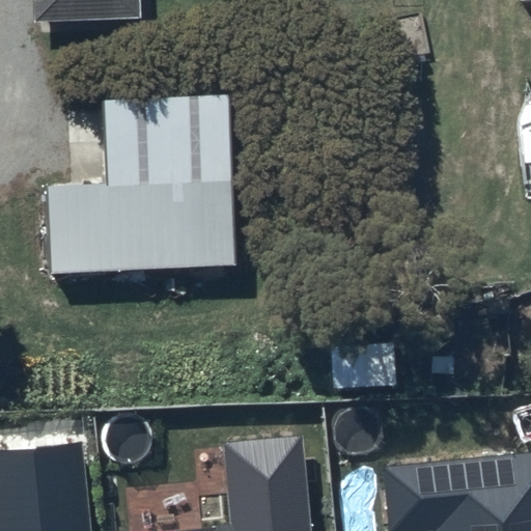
[(26,0),(27,9),(134,9),(133,0),(26,0)]
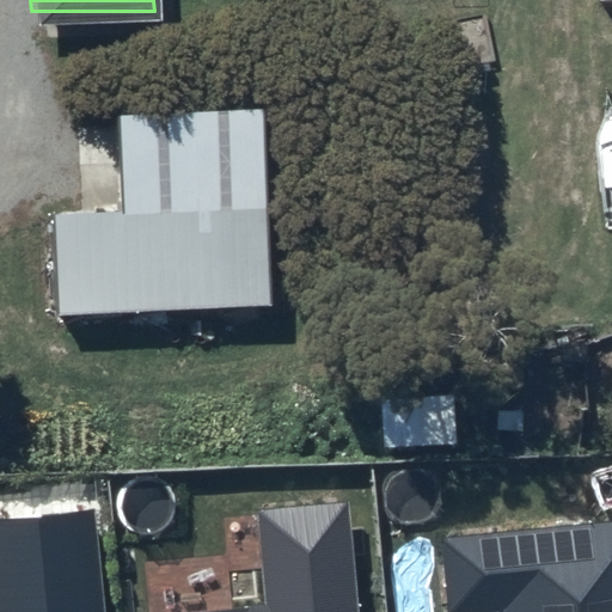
[(123,212),(55,216),(60,316),(273,305),(263,109),(120,115),(123,212)]
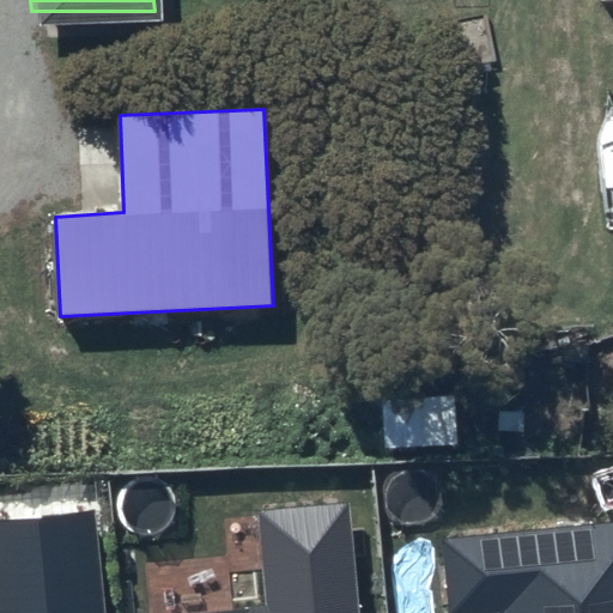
[(268,604),(186,612),(359,612),(350,502),(259,511),(268,604)]
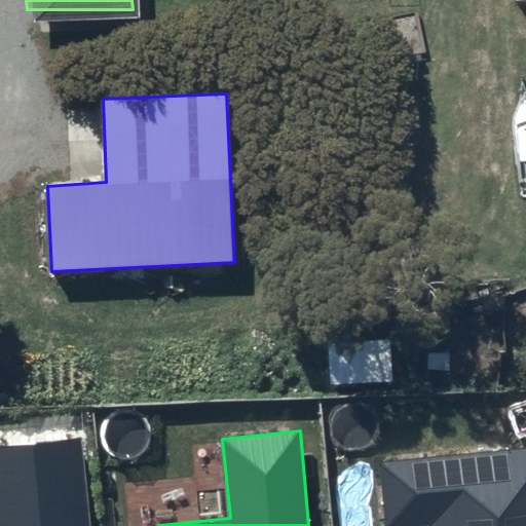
[(88,525),(80,437),(0,444),(0,525),(88,525)]
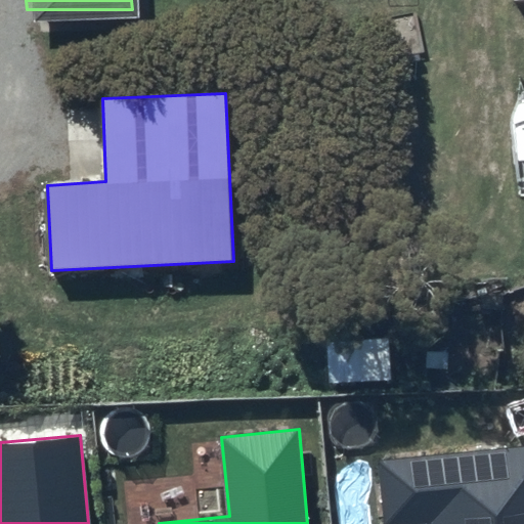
[(523,523),(523,445),(377,461),(383,523),(430,523),(431,523),(430,523),(523,523)]
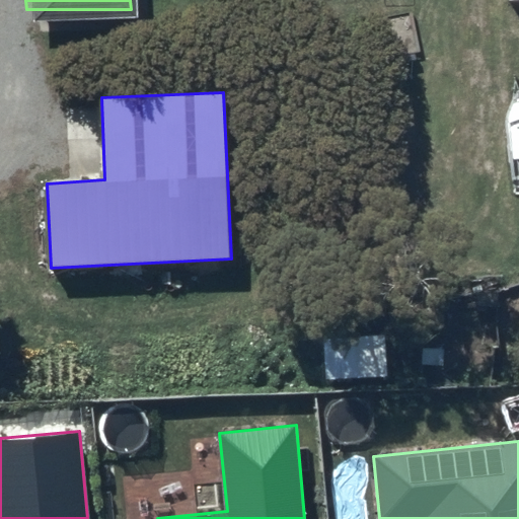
All buildings are outlined.
